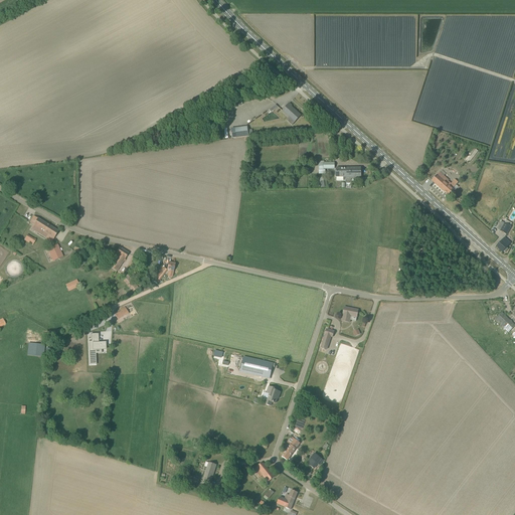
[(290,117),(295,122),(301,116),(291,107),(292,106),(289,104),(283,112),(289,117),(290,117)]
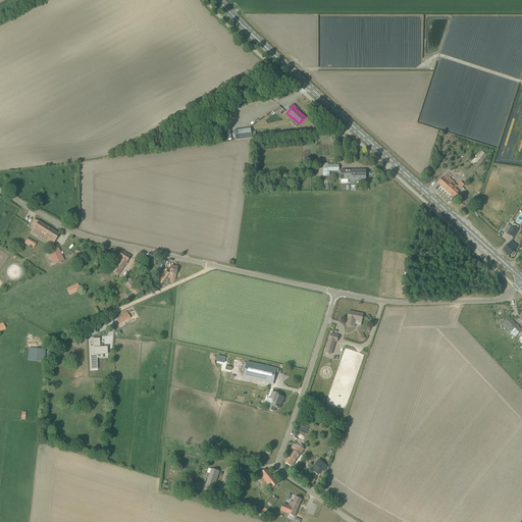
[(239,140),(251,139),(250,128),(238,129),(239,140)]
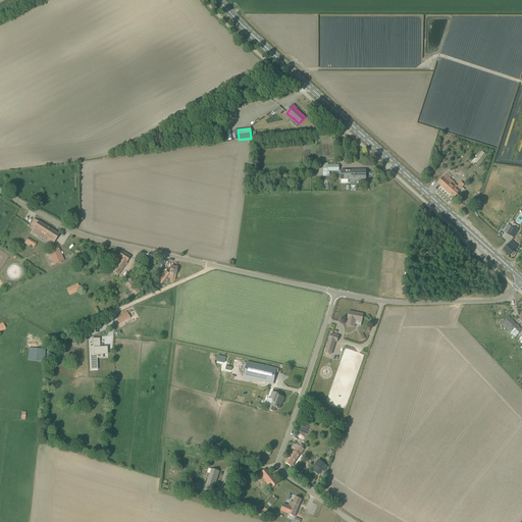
[(476,157),(472,161),(475,164),(485,154),(482,152),(477,158),(476,157)]
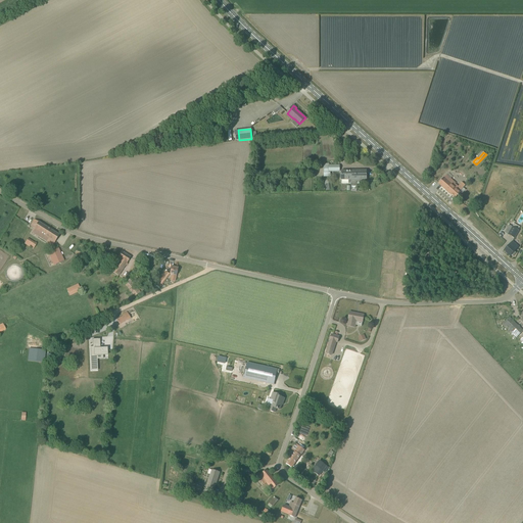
[(324,177),(331,177),(331,172),(339,172),(339,165),(324,165),(324,177)]
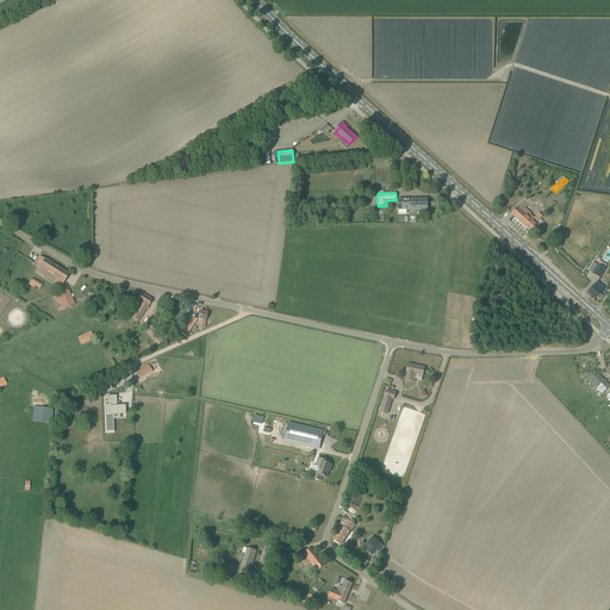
[(410,215),(410,199),(398,199),(399,215),(406,215),(410,215)]
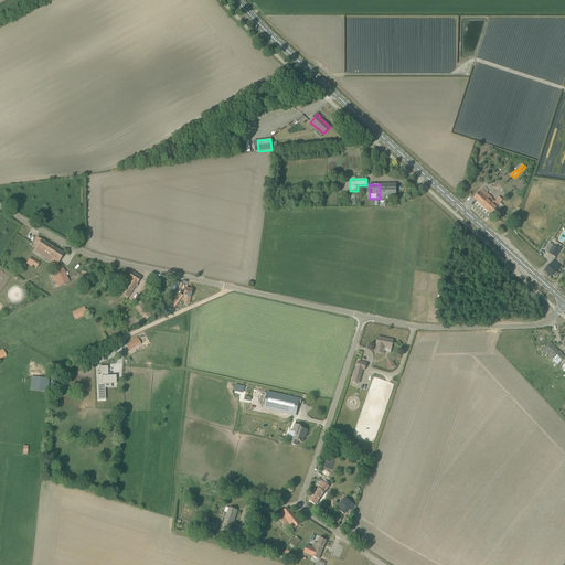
[(380,199),(385,199),(385,196),(391,196),(391,194),(396,194),(395,184),(380,184),(380,199)]
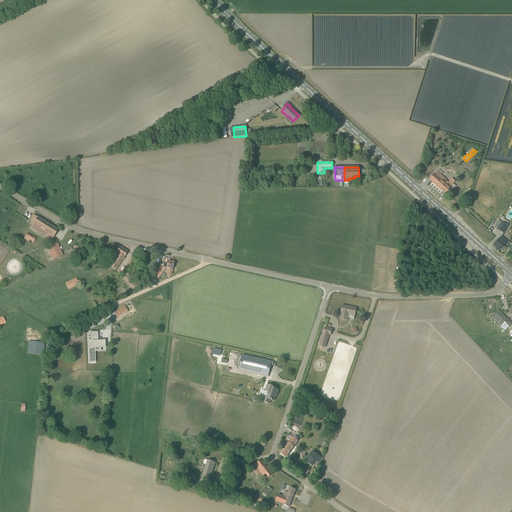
[(446,195),(451,189),(444,183),(447,180),(437,171),(429,180),(446,195)]
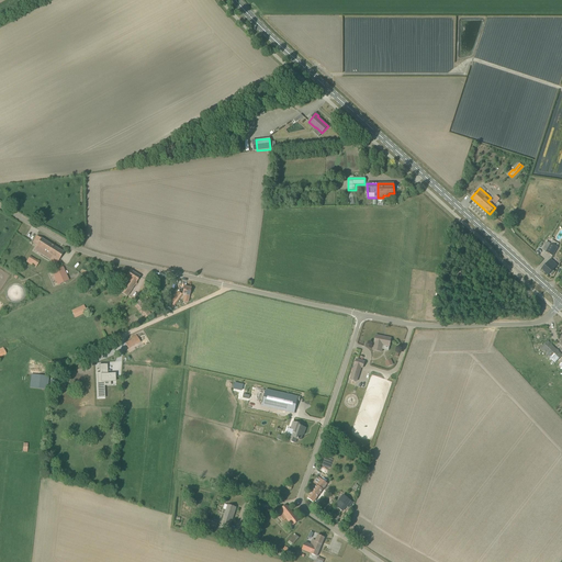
[(350,205),(358,204),(356,193),(348,194),(350,205)]
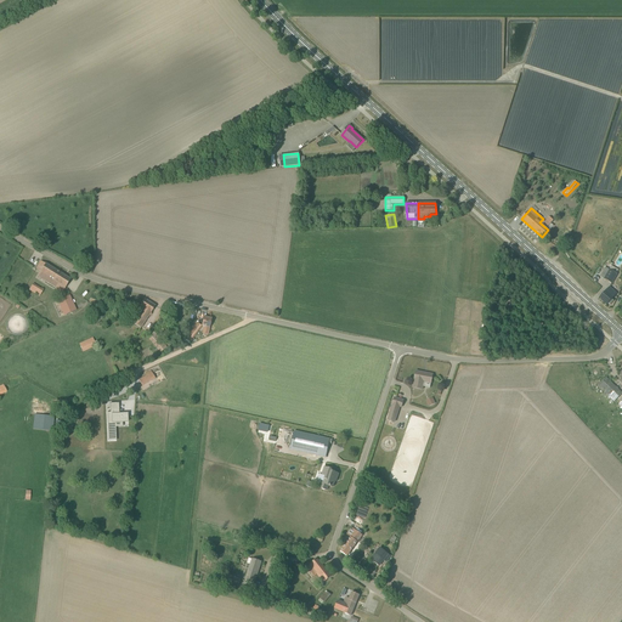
[(66,288),(71,280),(41,261),(37,270),(40,272),(50,278),(47,283),(55,288),(57,284),(66,288)]
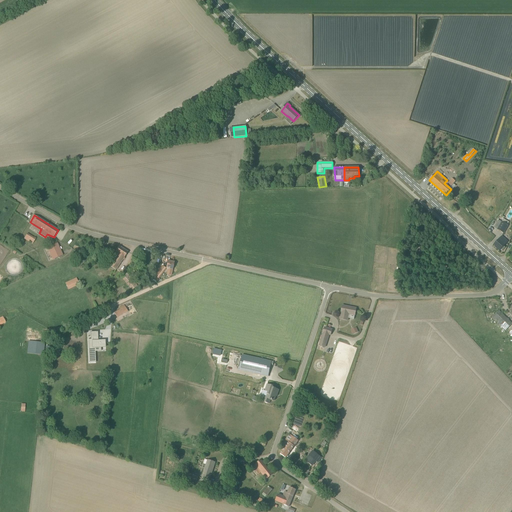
[(508,226),(506,225),(503,223),(501,222),(497,230),(503,233),(508,226)]
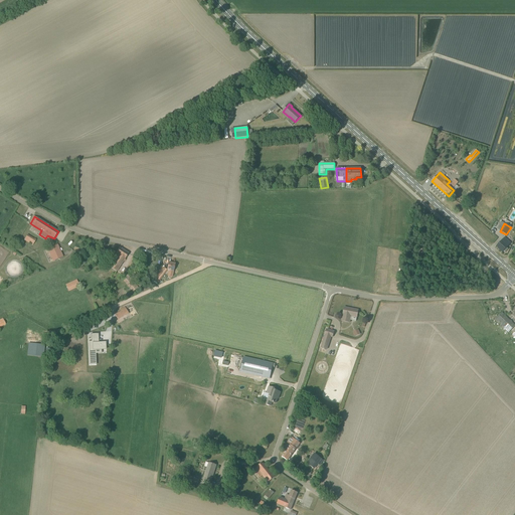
[(24,240),(29,243),(30,244),(29,245),(31,247),(32,245),(32,246),(36,240),(27,235),(24,240)]
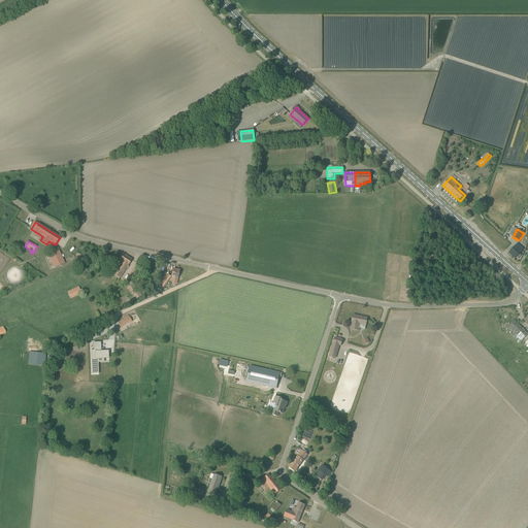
[(521,256),(520,254),(523,250),(517,244),(508,254),(515,259),(516,258),(518,259),(521,256)]
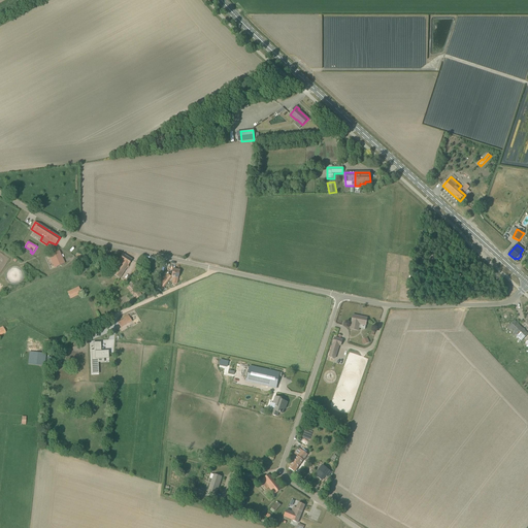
[(59,251),(51,255),(57,267),(65,263),(59,251)]
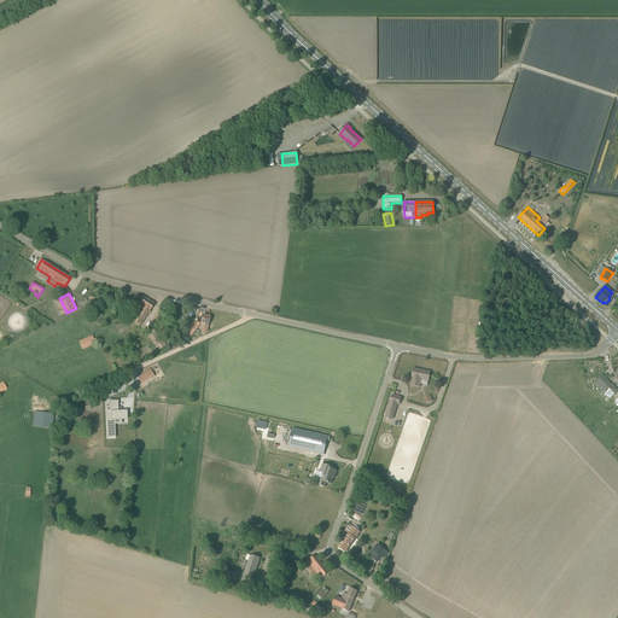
[(140,326),(155,304),(144,297),(129,319),(140,326)]
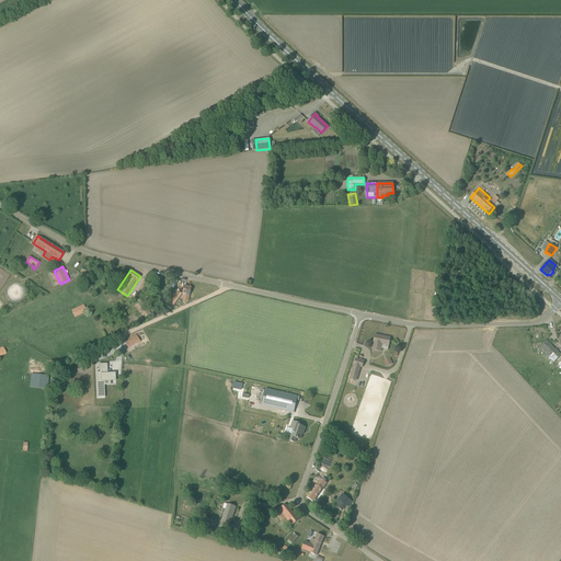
[(184,286),(182,294),(184,295),(183,300),(187,302),(190,296),(191,287),(184,286)]
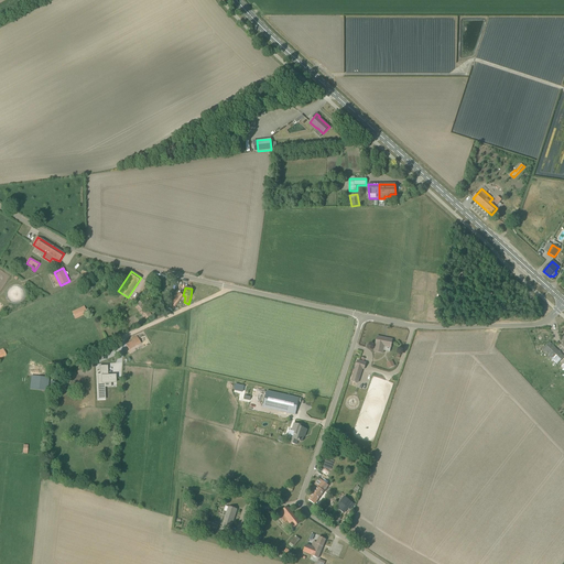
[(179,292),(167,305),(167,306),(172,310),(183,296),(183,295),(179,292)]
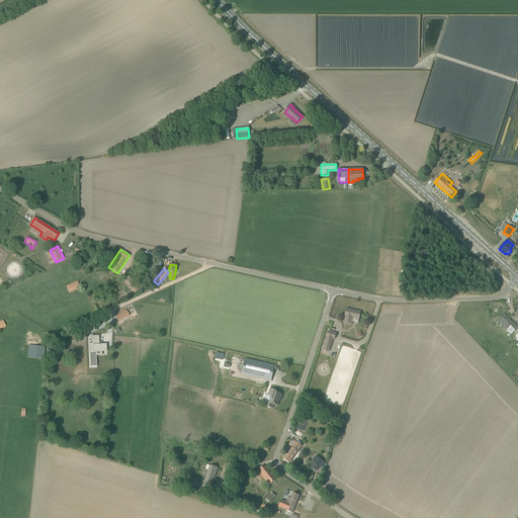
[(134,293),(139,289),(128,276),(122,281),(134,293)]
